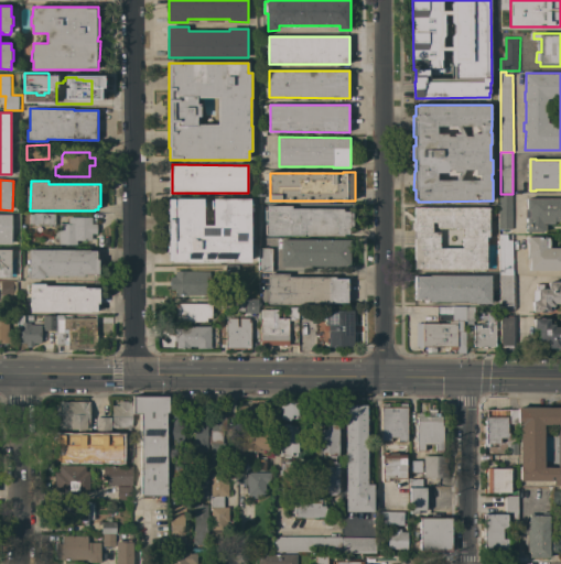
[(513,194),(513,229),(500,229),(500,194),(513,194)]
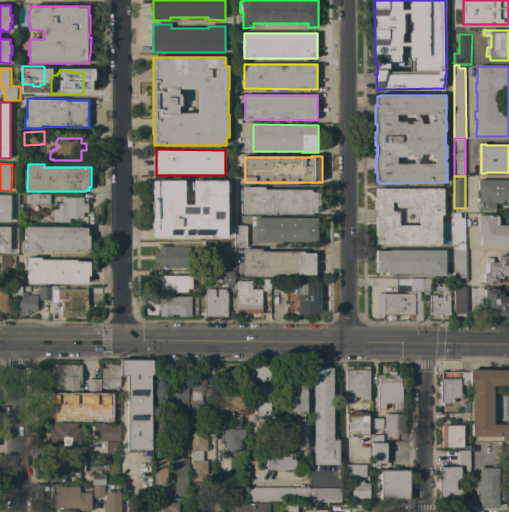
[(186,181),(186,205),(194,205),(194,190),(193,190),(193,182),(194,182),(194,180),(228,181),(228,198),(229,198),(229,224),(228,224),(228,238),(157,237),(157,236),(155,236),(155,231),(153,231),(153,218),(154,218),(154,199),(153,199),(154,180),(186,181)]
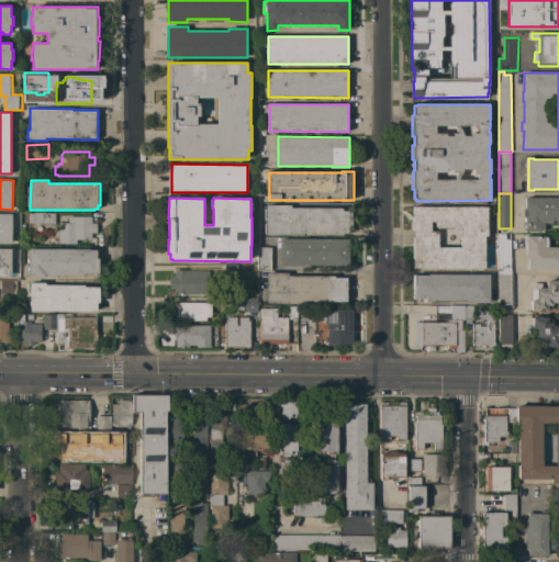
[(558,221),(554,221),(554,223),(543,223),(543,224),(545,224),(545,231),(543,231),(543,232),(526,232),(526,217),(525,217),(525,208),(526,208),(526,198),(558,198),(558,221)]
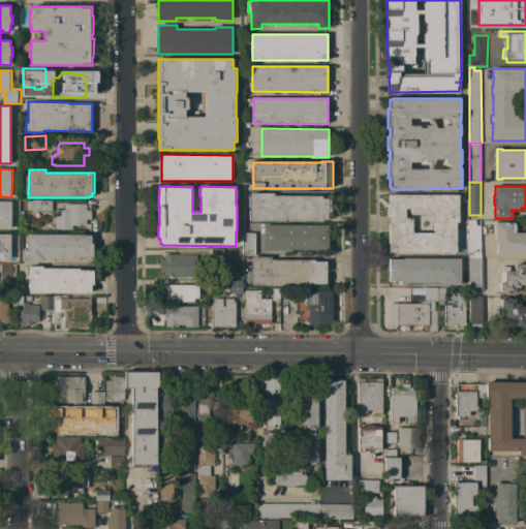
[(275,193),(275,195),(322,195),(322,198),(330,198),(330,199),(332,199),(332,214),(330,214),(330,220),(323,220),(323,221),(288,221),(288,217),(286,217),(286,221),(251,221),(251,219),(250,219),(250,211),(251,211),(251,206),(250,206),(250,197),(251,197),(251,193),(275,193)]
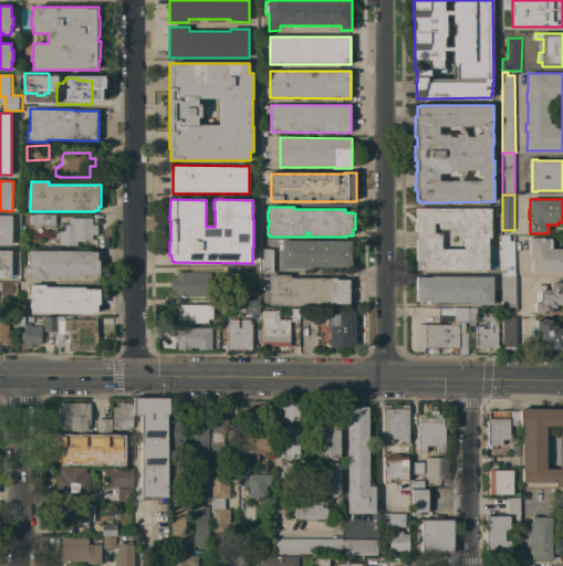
[(417,270),(417,208),(492,208),(492,238),(490,238),(490,270),(417,270)]
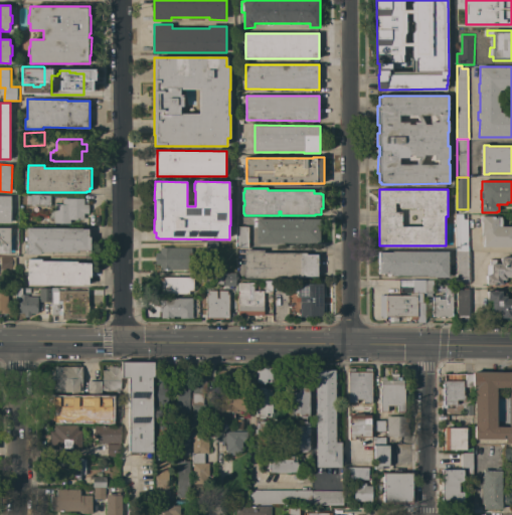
[(0,195),(12,196),(11,223),(0,223),(0,195)]
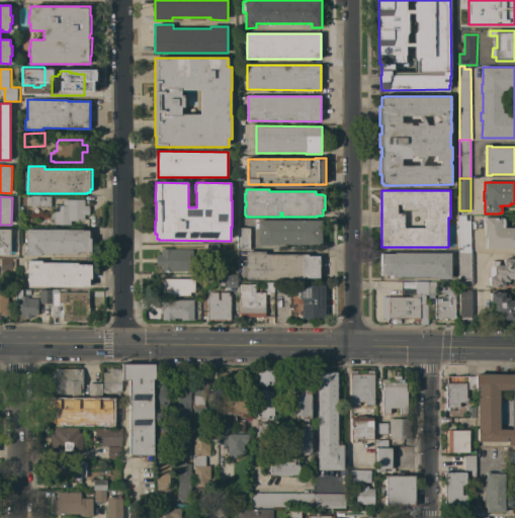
[(28,205),(28,196),(53,196),(53,206),(28,205)]
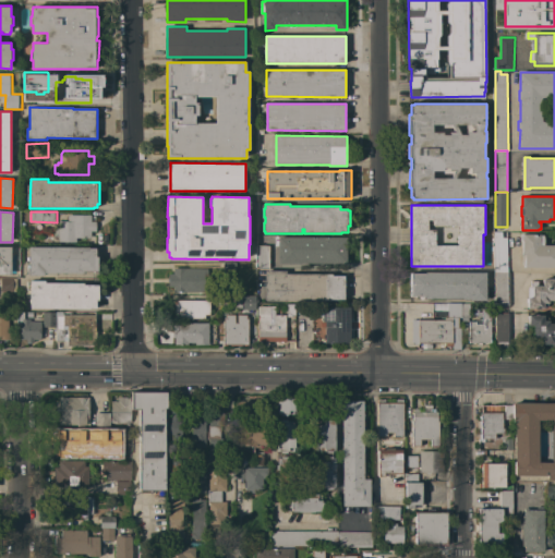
[(77,242),(60,242),(60,221),(70,221),(70,215),(93,215),(93,216),(98,216),(97,231),(93,231),(93,238),(77,238),(77,242)]
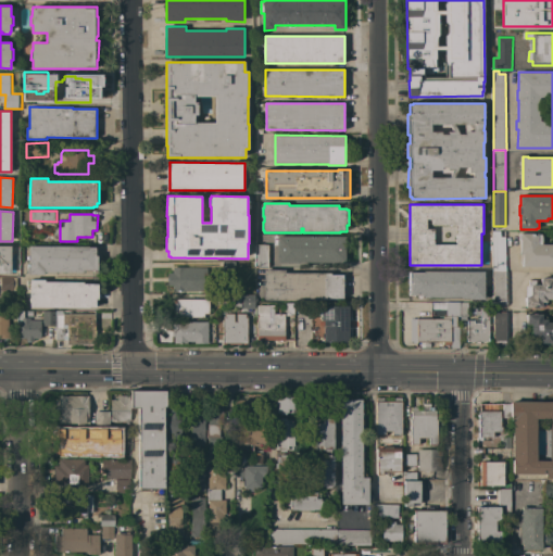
[(507,272),(494,272),(493,231),(502,231),(502,237),(506,237),(507,272)]
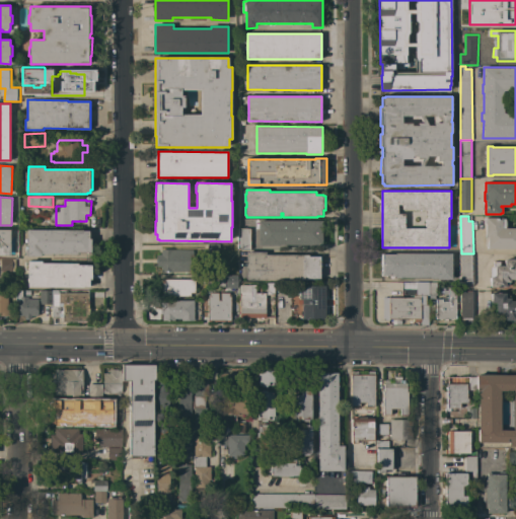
[(515,248),(490,248),(490,237),(487,237),(488,224),(485,224),(485,218),(488,218),(488,217),(504,218),(504,219),(507,219),(507,223),(507,228),(515,228),(515,248)]
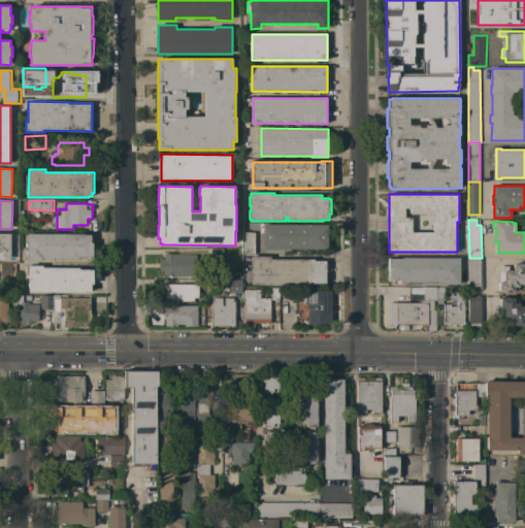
[(329,225),(329,251),(264,250),(264,224),(329,225)]
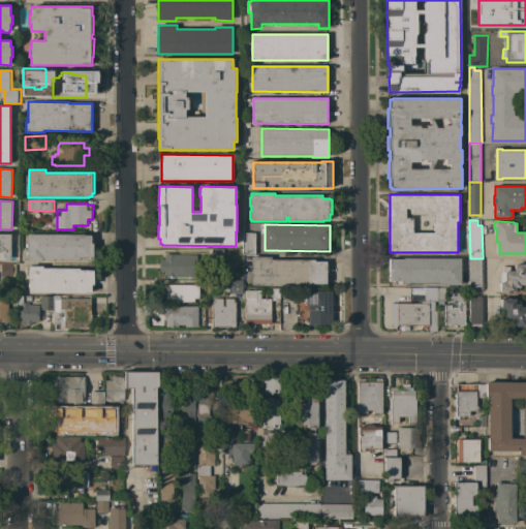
[(256,232),(256,254),(245,254),(245,253),(245,232),(256,232)]
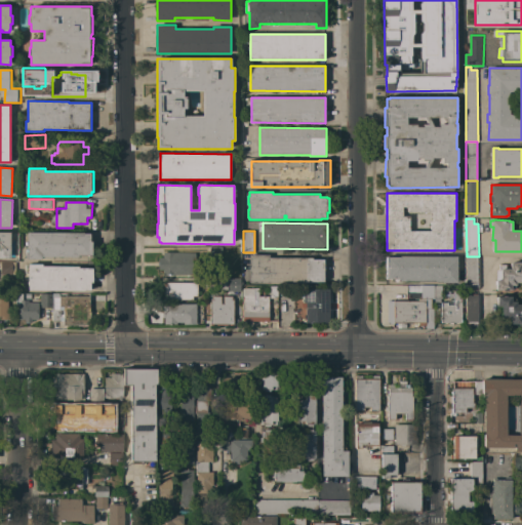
[(0,232),(11,232),(10,258),(0,258),(0,232)]
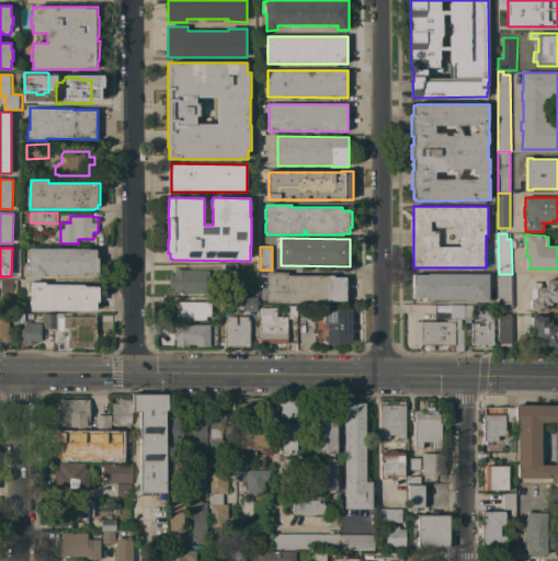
[(91,248),(91,249),(98,249),(98,258),(100,258),(100,273),(86,273),(86,275),(46,275),(46,277),(31,277),(31,276),(29,276),(29,266),(31,266),(31,249),(91,248)]
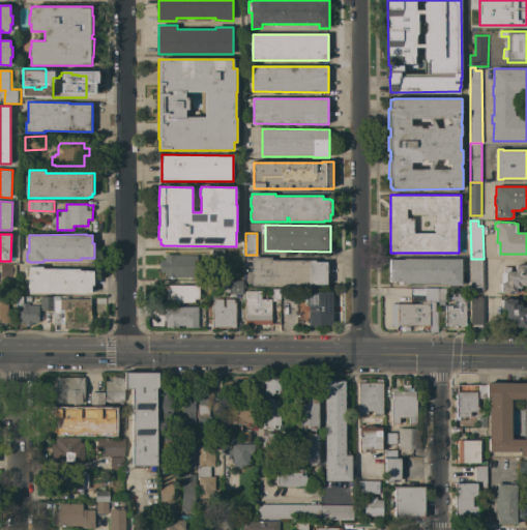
[(226,249),(226,258),(213,258),(213,249),(226,249)]
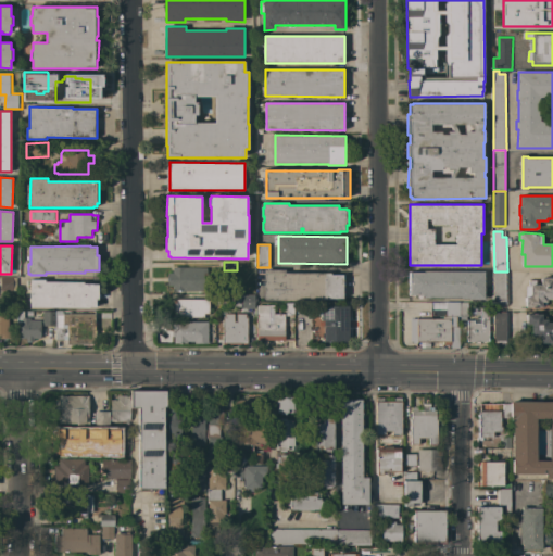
[(187,267),(187,268),(209,268),(209,291),(175,291),(175,286),(170,286),(170,274),(175,274),(175,267),(187,267)]
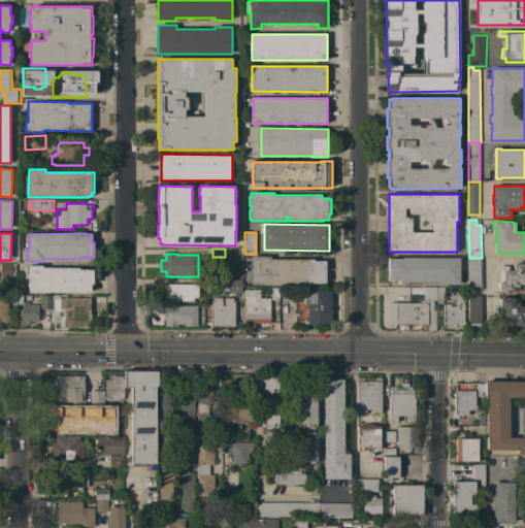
[(272,256),(272,259),(316,259),(316,261),(327,261),(327,284),(315,284),(315,285),(252,285),(252,256),(272,256)]
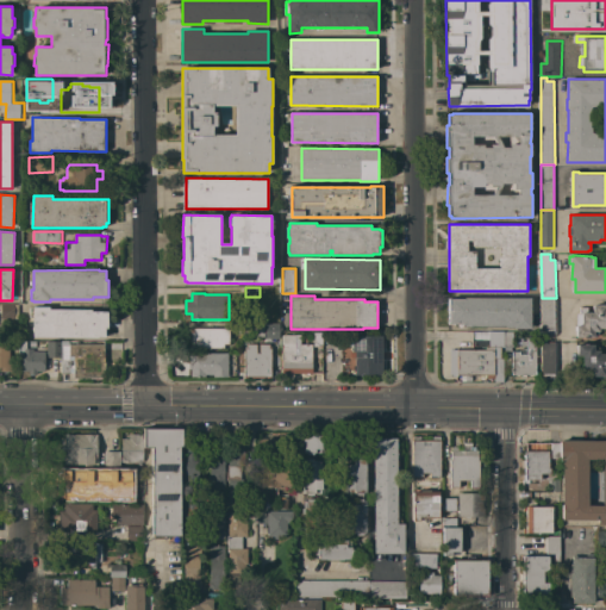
[(466,299),(466,297),(532,298),(532,329),(514,328),(455,327),(455,324),(450,324),(450,298),(466,299)]
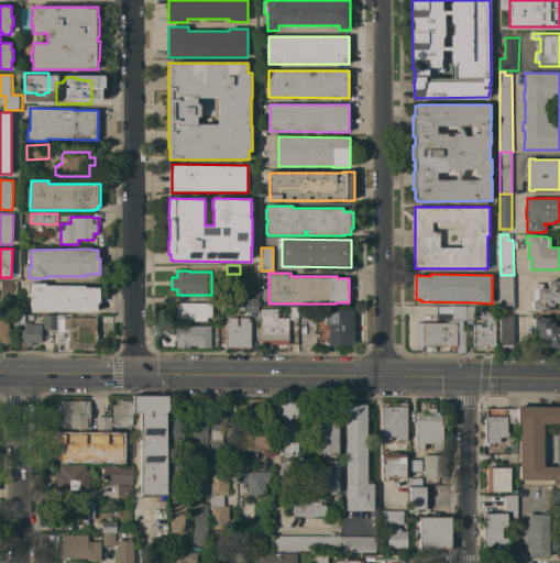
[(516,309),(501,309),(501,275),(514,275),(515,275),(516,309)]
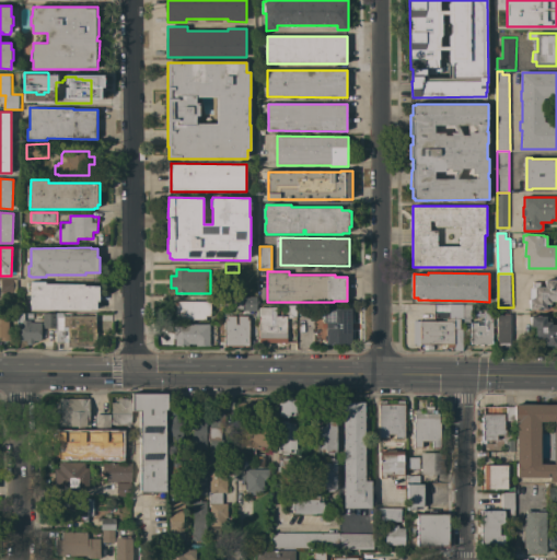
[(2,279),(14,279),(18,279),(18,292),(14,292),(14,298),(3,298),(3,292),(2,292),(2,279)]
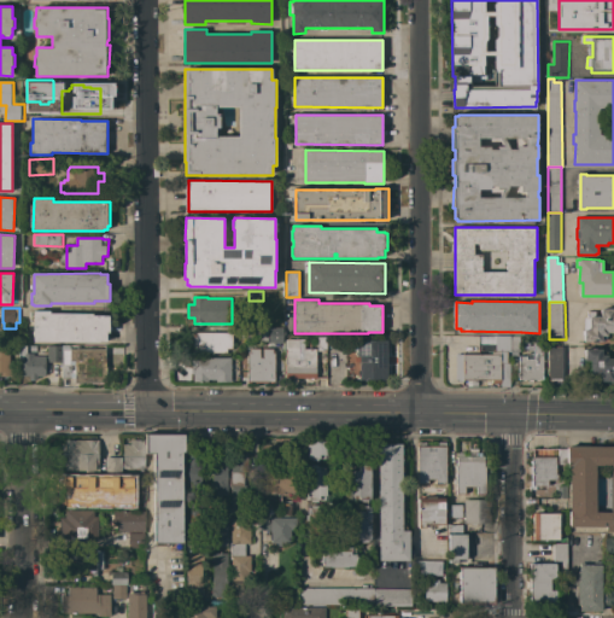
[(613,332),(608,332),(608,336),(608,338),(606,342),(603,340),(602,342),(585,342),(586,318),(590,318),(590,312),(596,312),(596,316),(602,316),(602,309),(613,309),(613,332)]
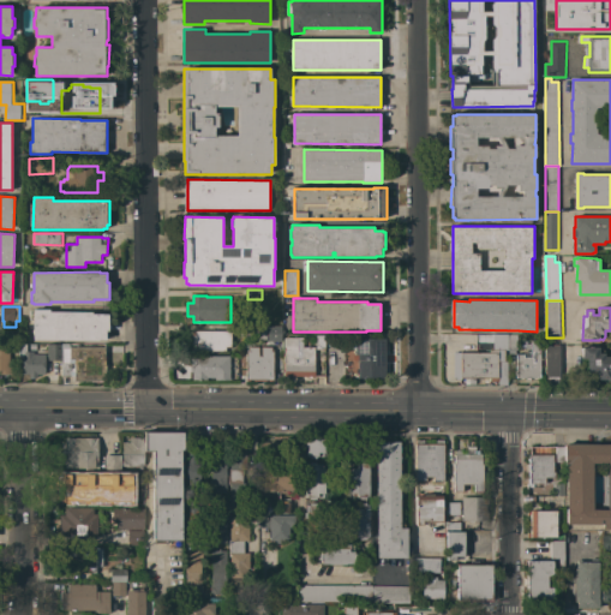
[(34,340),(35,321),(31,321),(31,310),(35,310),(51,310),(51,312),(94,312),(94,315),(109,315),(109,332),(107,330),(107,340),(100,340),(100,341),(34,340)]
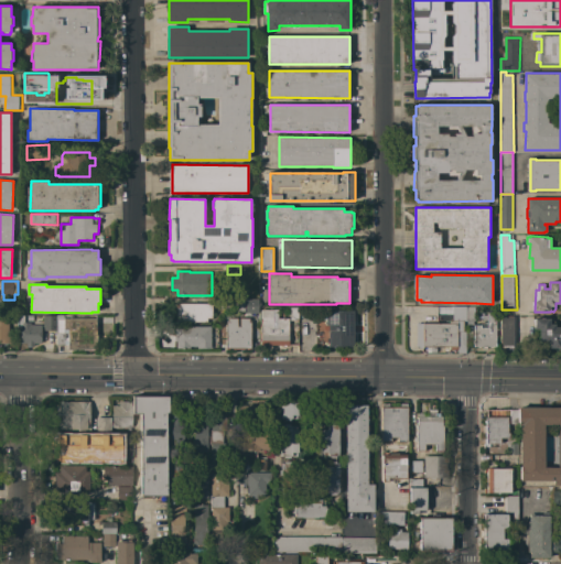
[(247,313),(246,313),(246,312),(229,312),(229,300),(247,300),(247,313)]
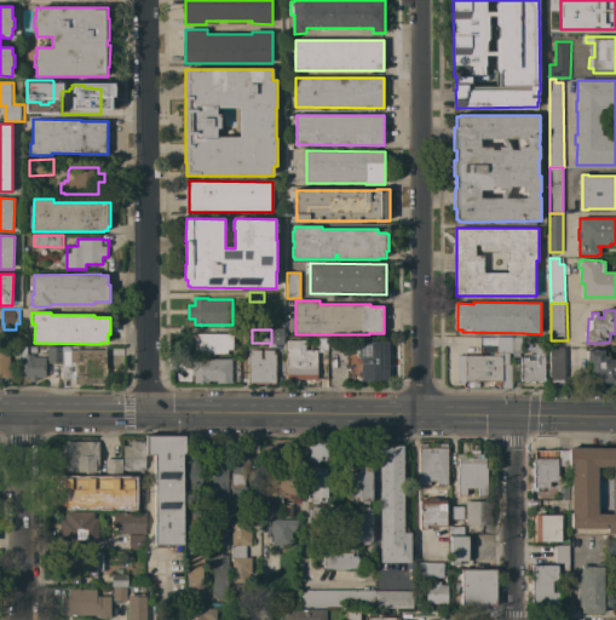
[(270,344),(283,344),(283,329),(270,329),(270,344)]
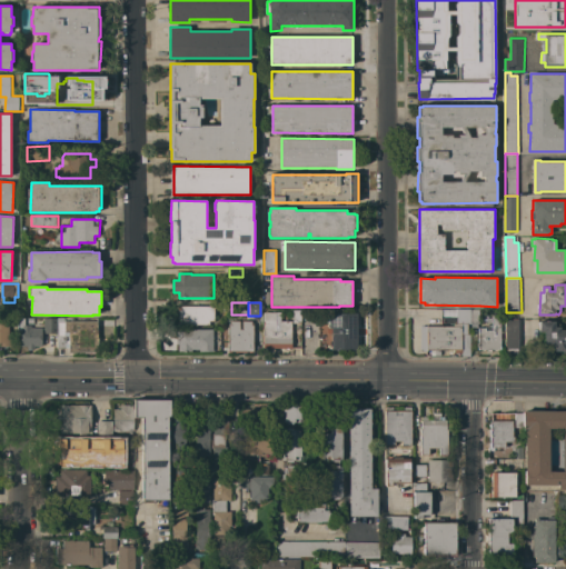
[(216,307),(216,321),(210,321),(210,325),(179,325),(179,306),(216,307)]
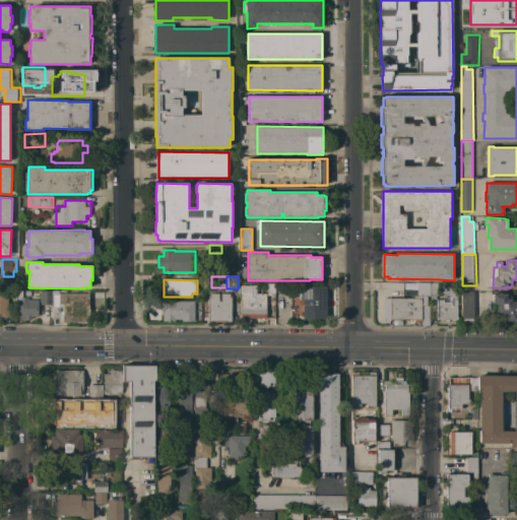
[(418,282),(439,282),(439,296),(432,296),(423,296),(418,296),(418,289),(418,282)]
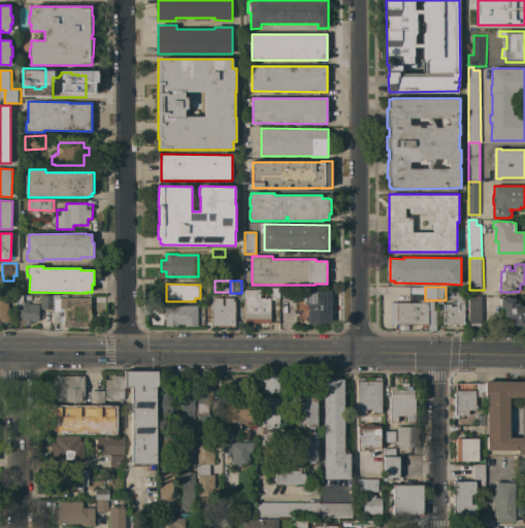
[(281,288),(281,300),(272,300),(273,288),(281,288)]
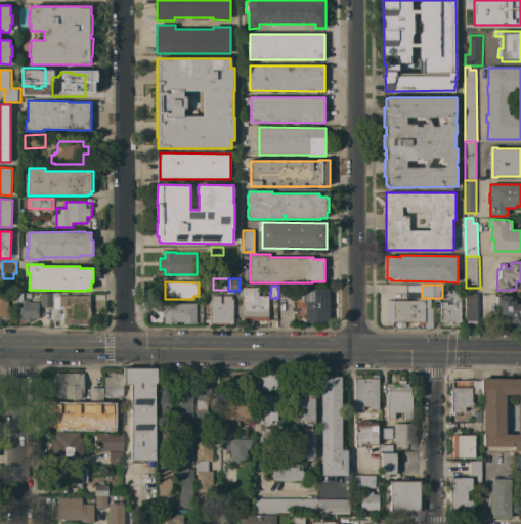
[(269,320),(244,320),(244,288),(259,288),(259,296),(269,296),(269,320)]
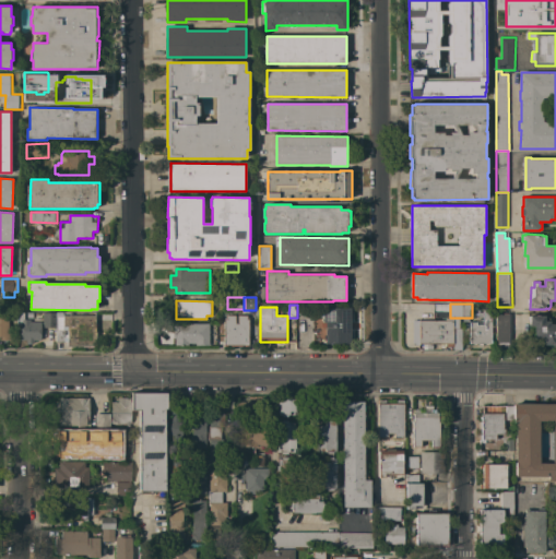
[(315,308),(352,308),(352,343),(340,343),(340,344),(328,344),(328,343),(316,343),(315,308)]
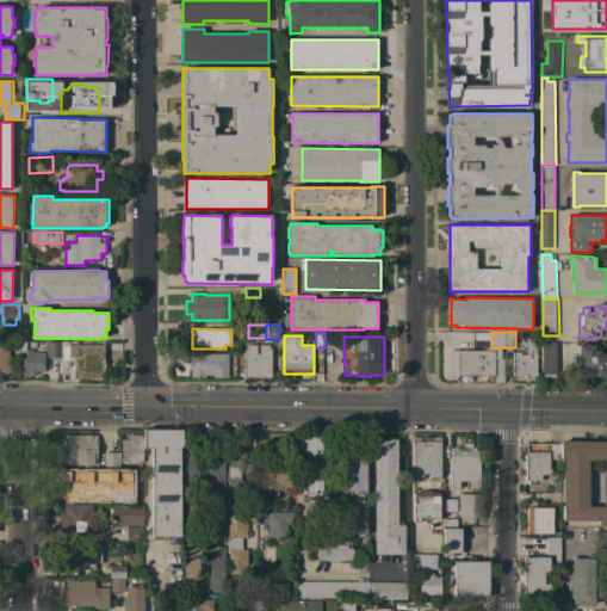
[(530,340),(539,340),(538,376),(514,376),(515,352),(522,352),(522,351),(526,351),(526,347),(530,347),(530,340)]
